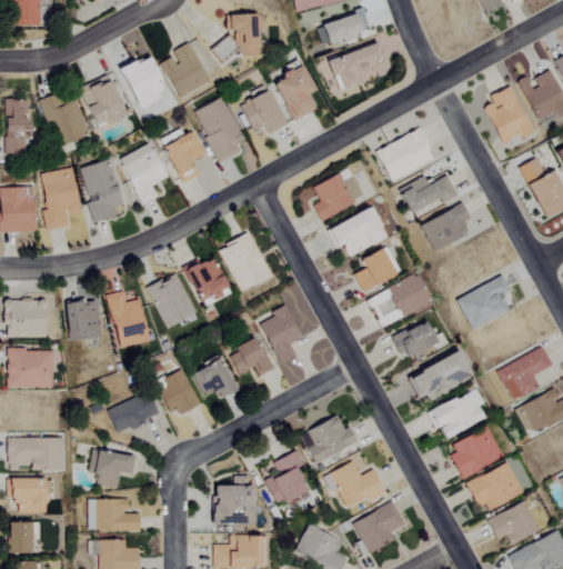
[(38,0),(10,0),(10,27),(38,28),(38,0)]
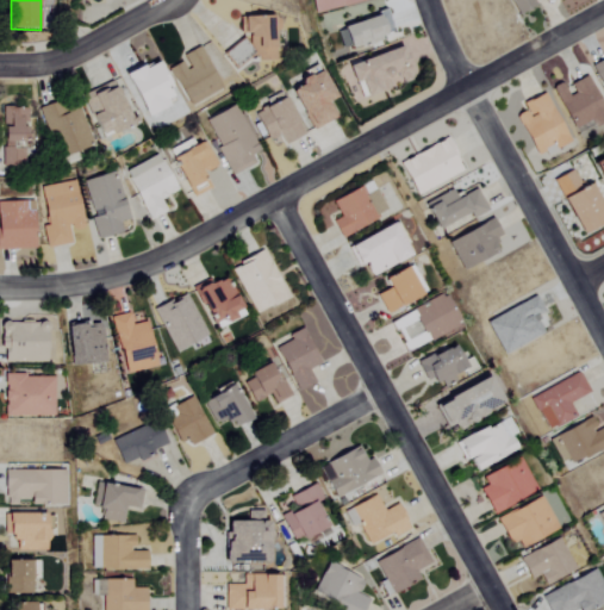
[(317,0),(321,13),(377,0),(317,0)]
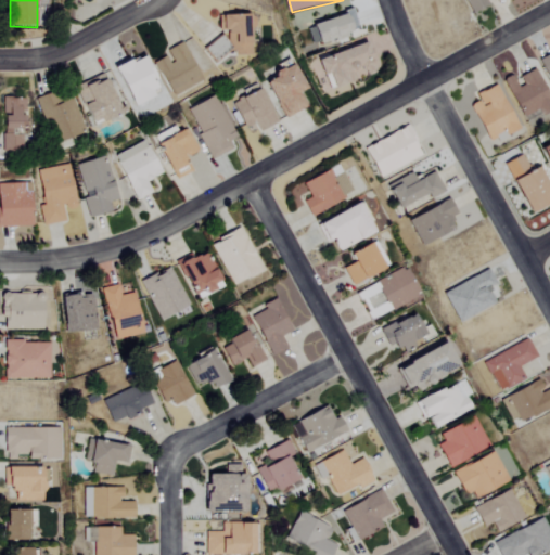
[(467,0),(475,15),(491,5),(488,0),(467,0)]
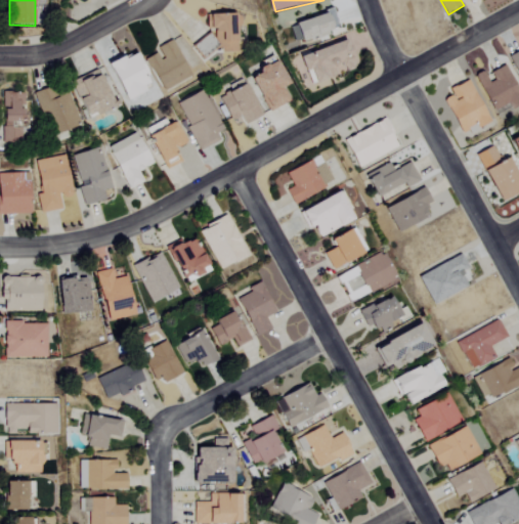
[(297,23),(303,42),(342,30),(336,10),(297,23)]
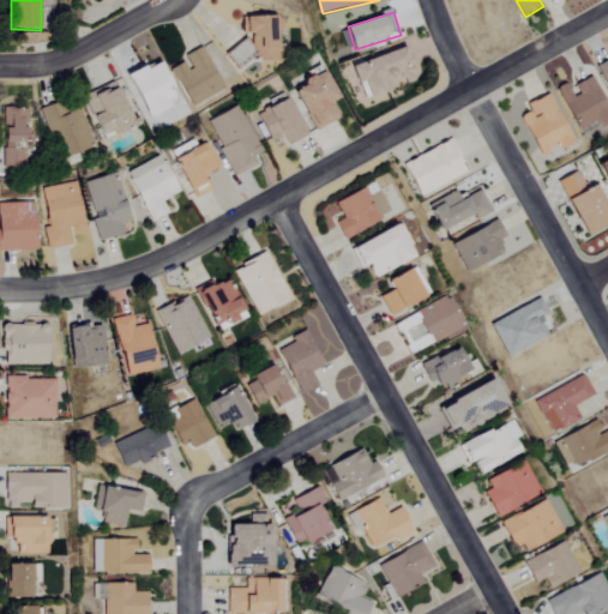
[(259,62),(280,62),(278,17),(245,18),(246,36),(258,35),(259,62)]
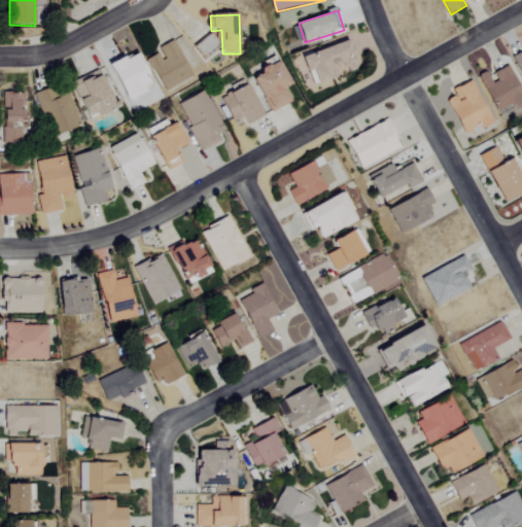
[(161,48),(163,54),(151,59),(166,92),(195,78),(177,40),(161,48)]
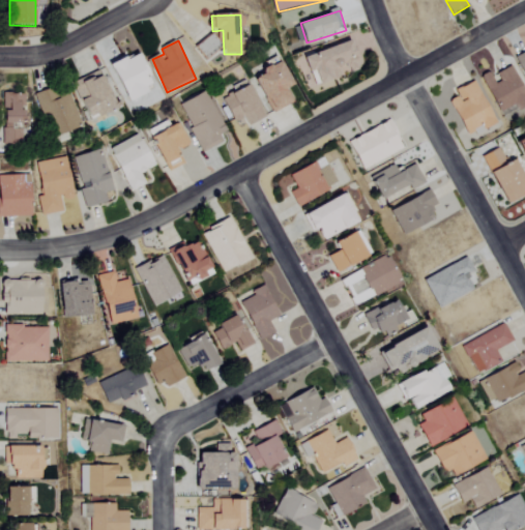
[(305,57),(311,74),(316,71),(320,85),(362,70),(352,41),(305,57)]
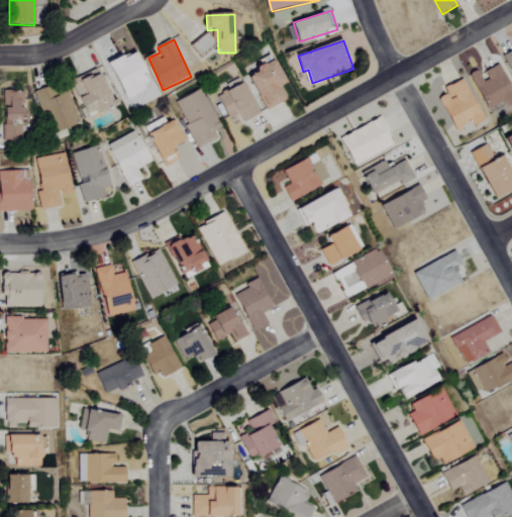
[(108,64),(122,98),(147,88),(133,53),(108,64)]
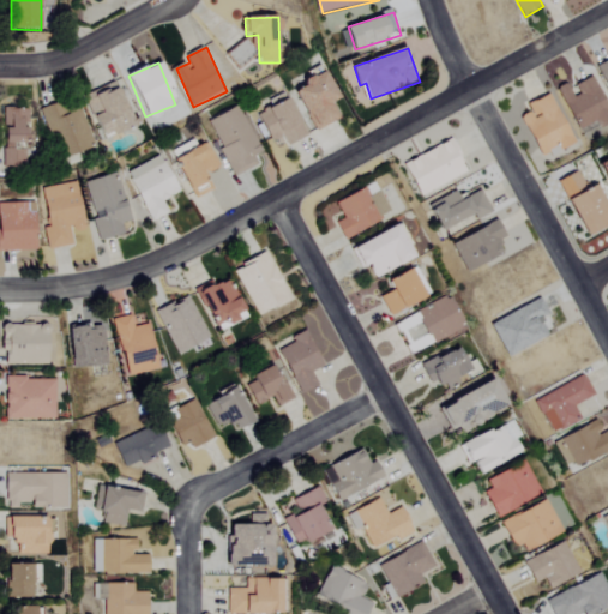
[(336,119),(329,104),(339,98),(325,73),(294,90),(317,131),(336,119)]
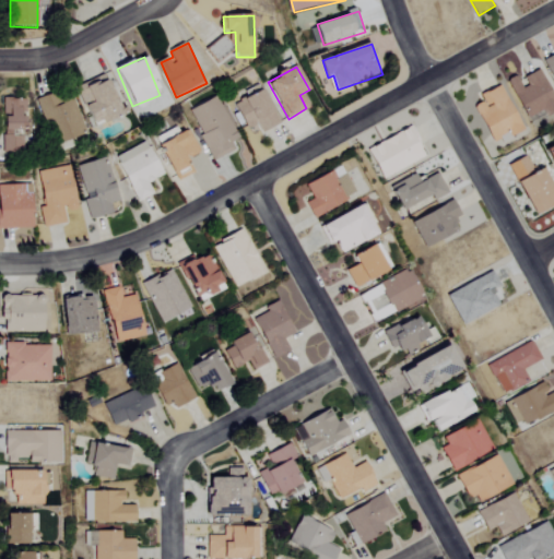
[(553,91),(542,70),(527,79),(530,85),(525,88),(518,75),(508,81),(527,114),(534,109),(542,121),(553,115),(553,91)]
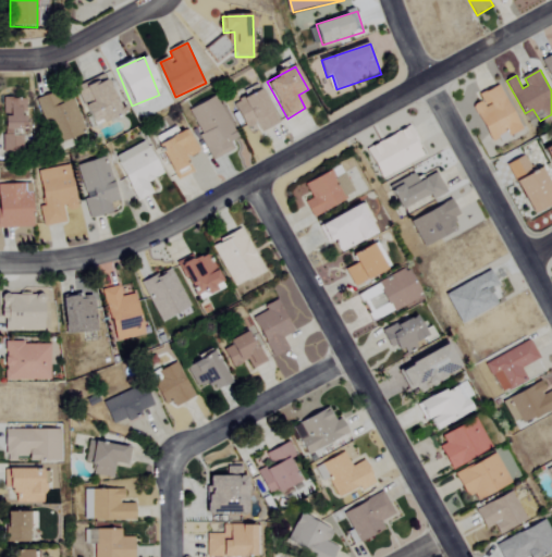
[(78,88),(94,127),(124,115),(109,76),(78,88)]
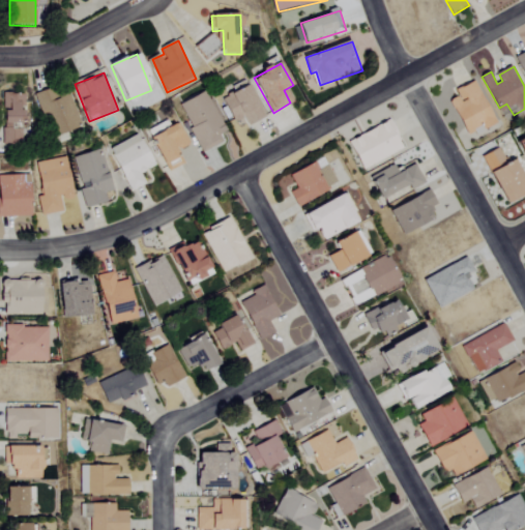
[(460,96),(453,100),(469,138),(497,125),(477,81),(458,90),(460,96)]
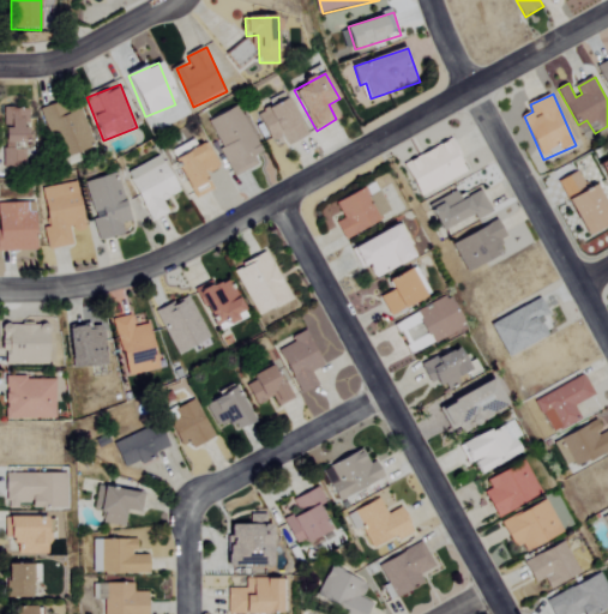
[(286,137),(290,145),(309,136),(290,98),(260,115),(275,142),(286,137)]
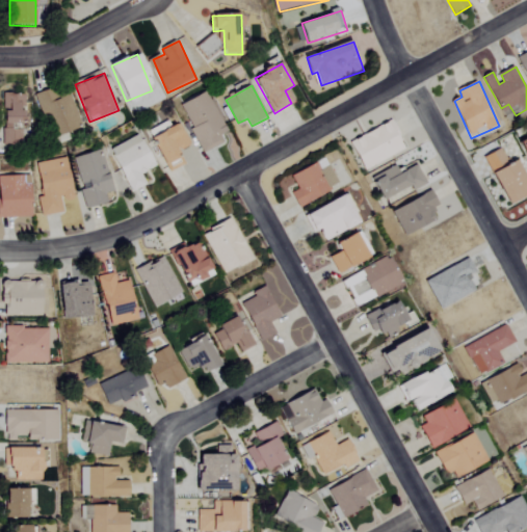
[(40,96),(53,138),(82,128),(69,86),(40,96)]
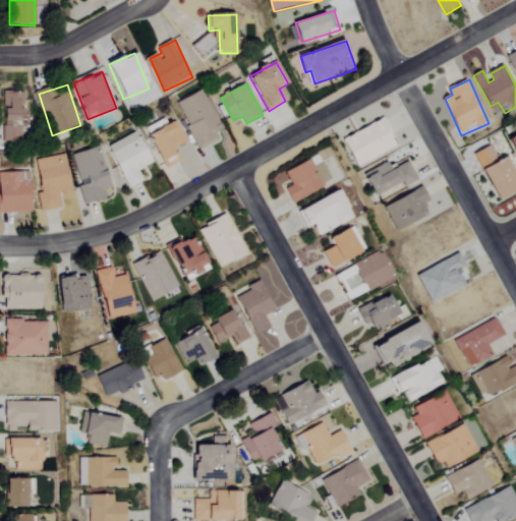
[(179,102),(202,150),(222,140),(218,132),(224,129),(206,90),(179,102)]
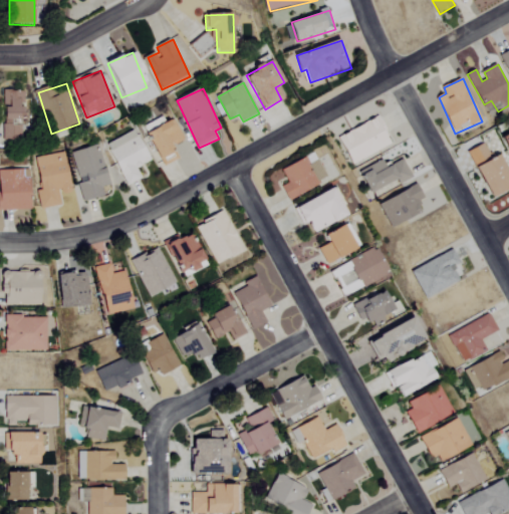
[(23,141),(23,92),(4,92),(4,141),(23,141)]
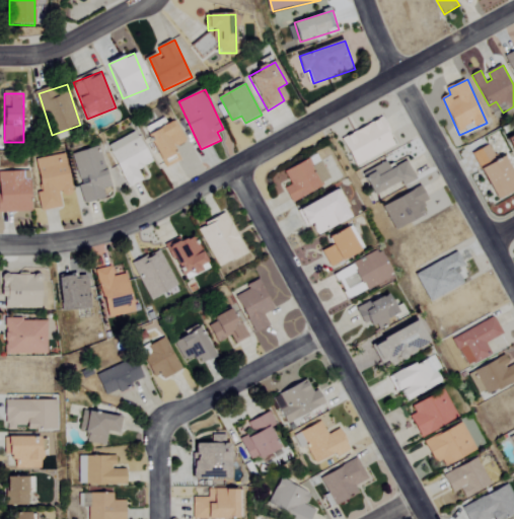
[(167,169),(182,160),(176,148),(189,142),(178,121),(169,125),(166,119),(146,129),(167,169)]
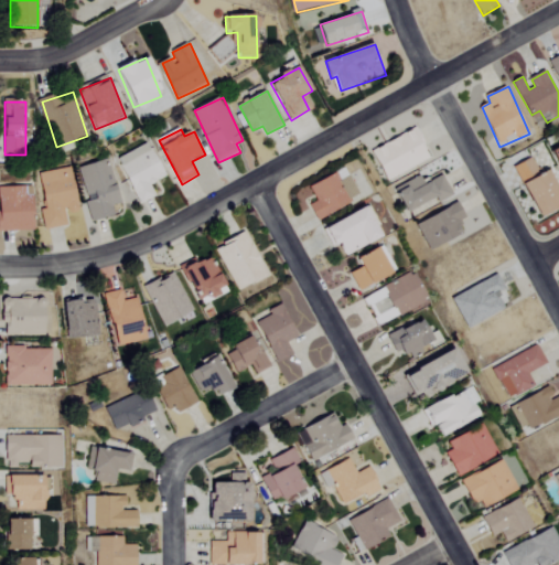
[(432,160),(418,129),(373,150),(387,181),(432,160)]
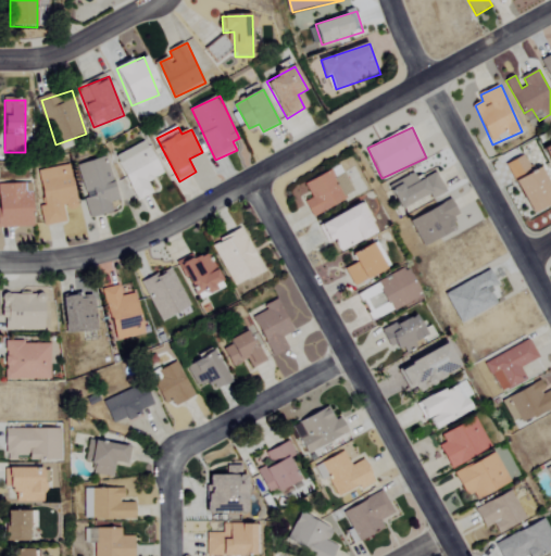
[(117,155),(138,202),(157,194),(150,181),(164,175),(150,141),(117,155)]
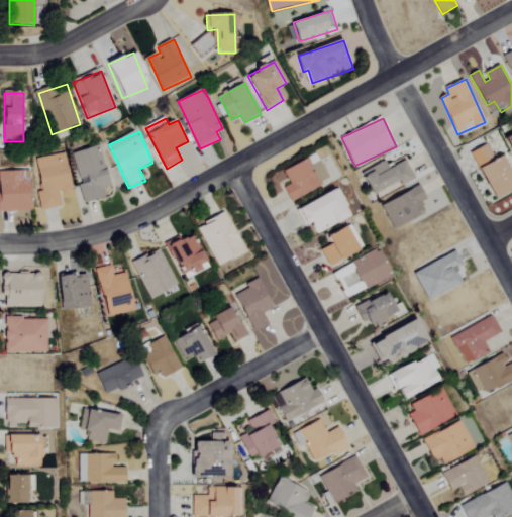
[(473,152),(493,199),(511,190),(511,174),(503,154),(494,158),(489,145),(473,152)]
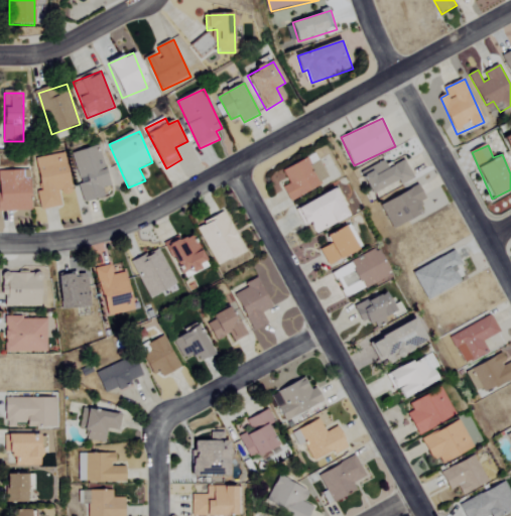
[(107,197),(105,188),(112,186),(102,147),(74,154),(86,203),(107,197)]
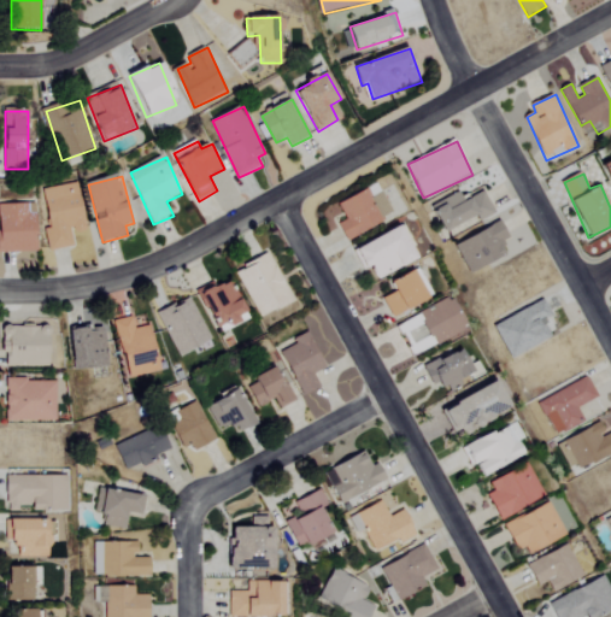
[(45,188),(52,251),(76,248),(74,233),(86,231),(81,184),(45,188)]
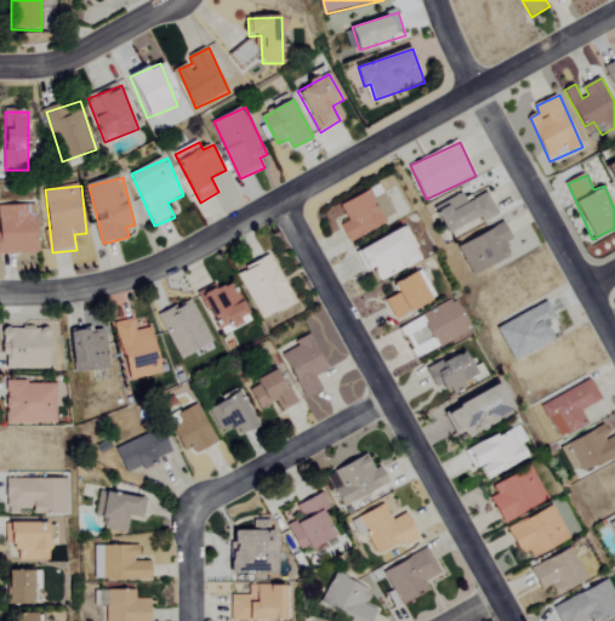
[(501,215),(488,192),(470,203),(463,192),(437,208),(451,233),(462,227),(467,234),(501,215)]
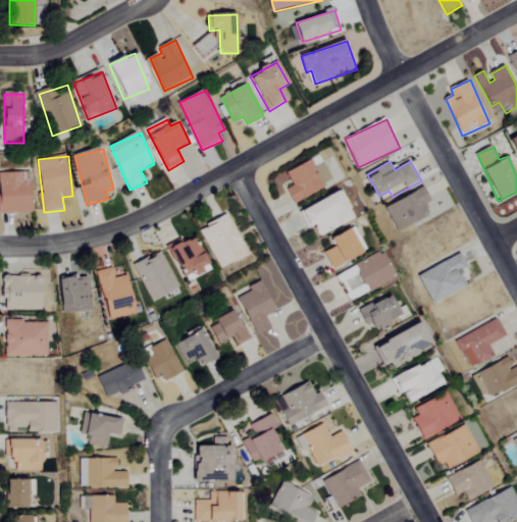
[(0,212),(0,214),(33,213),(32,172),(0,172),(0,212)]
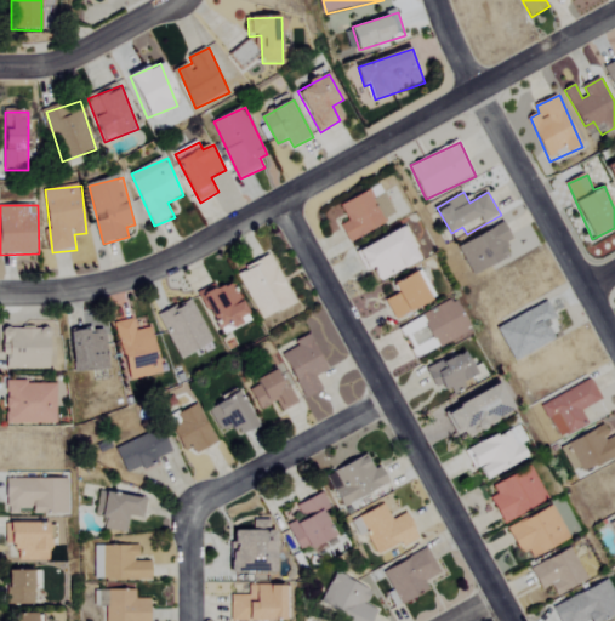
[(511,260),(506,246),(514,244),(508,227),(460,244),(472,274),(511,260)]
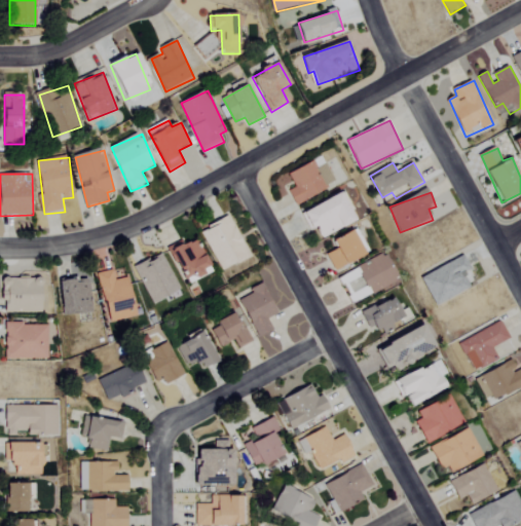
[(355,222),(339,193),(301,214),(310,231),(317,229),(322,238),(355,222)]
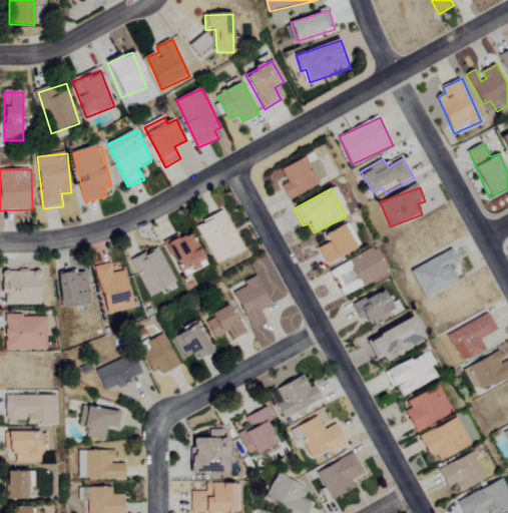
[(243,250),(225,210),(197,222),(215,263),(243,250)]
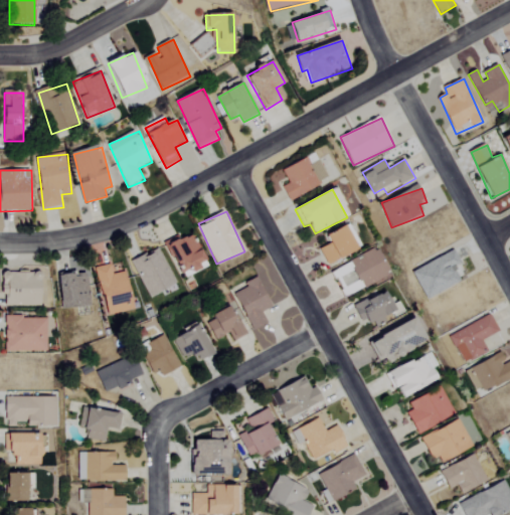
[(325,233),(329,243),(320,247),(327,263),(356,249),(345,224),(325,233)]
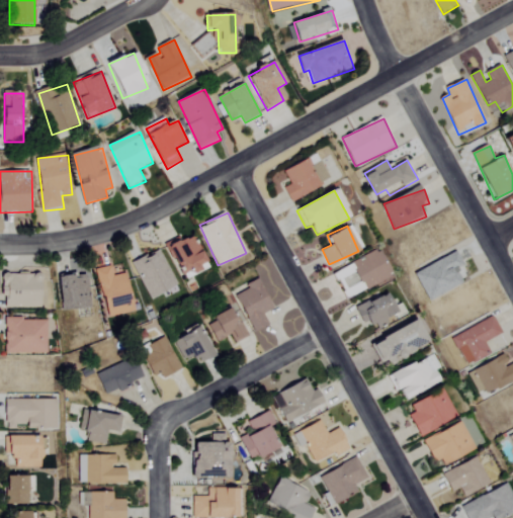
[(208,261),(192,233),(168,246),(187,277),(202,268),(200,266),(208,261)]
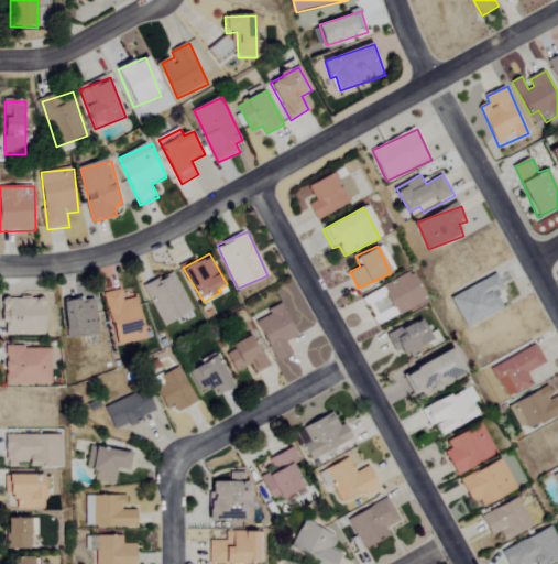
[(195,311),(176,271),(145,285),(164,325),(195,311)]
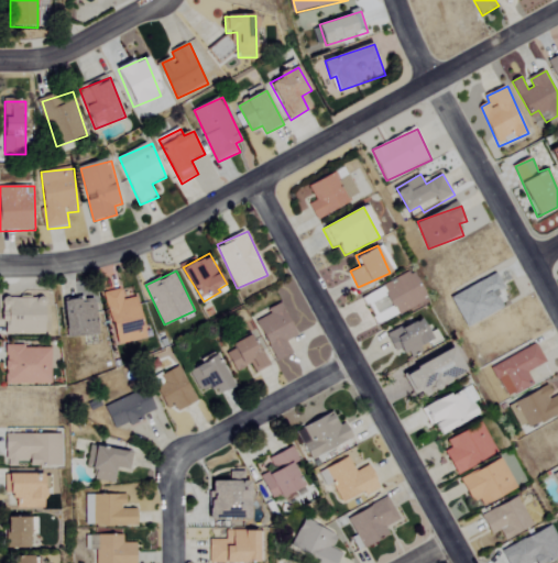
[(426,301),(414,271),(383,284),(395,313),(426,301)]
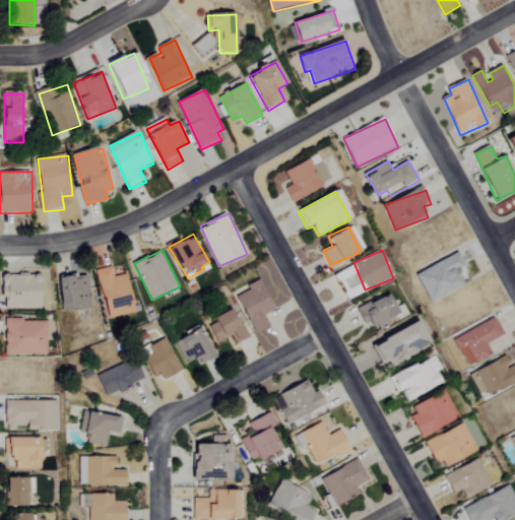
[(466,265),(459,252),(417,272),(431,301),(466,284),(459,269),(466,265)]
